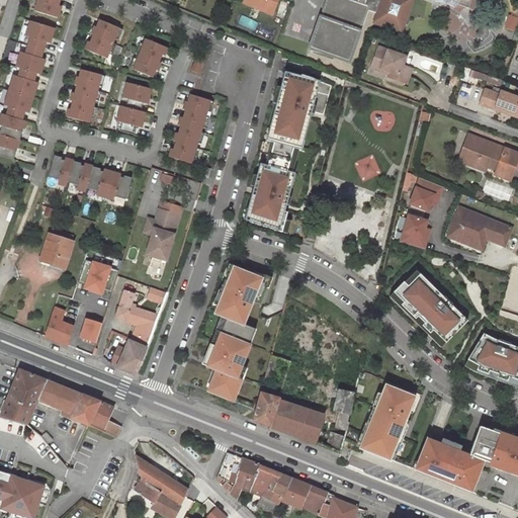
[(60,0),(38,0),(35,11),(59,18),(62,6),(59,5),(60,0)]
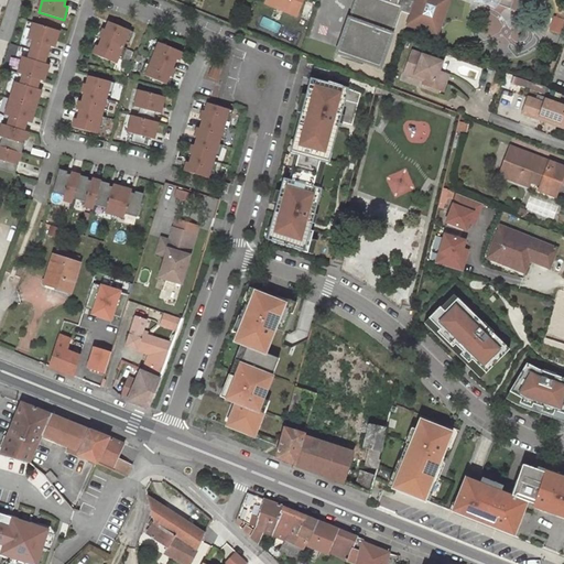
[(267,0),(266,2),(296,15),(302,0),(267,0)]
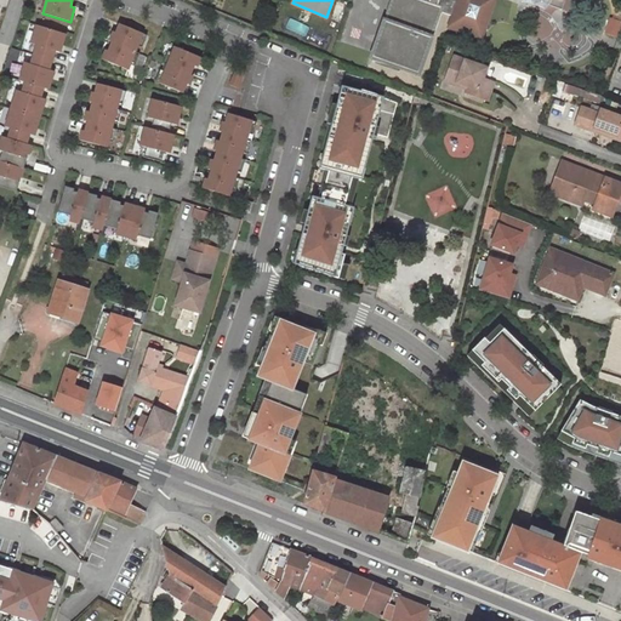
[(480,38),(494,0),(432,0),(432,3),(425,0),(389,0),(370,57),(419,75),(440,12),(453,16),(449,27),(480,38)]
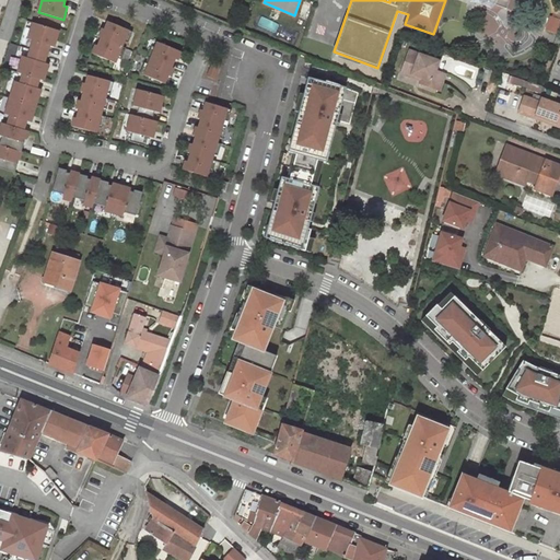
[(100,37),(103,38),(123,47),(125,42),(129,44),(133,32),(109,22),(106,30),(104,28),(100,37)]
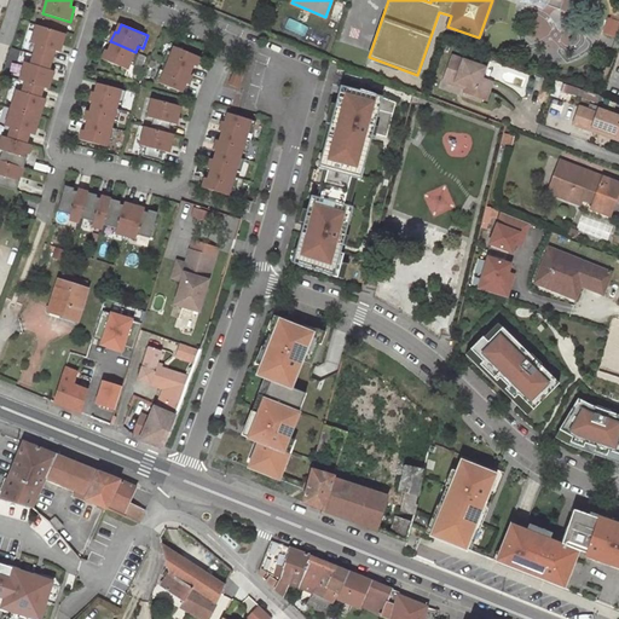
[(38,45),(35,55),(52,61),(56,51),(61,52),(65,34),(38,25),(32,44),(38,45)]
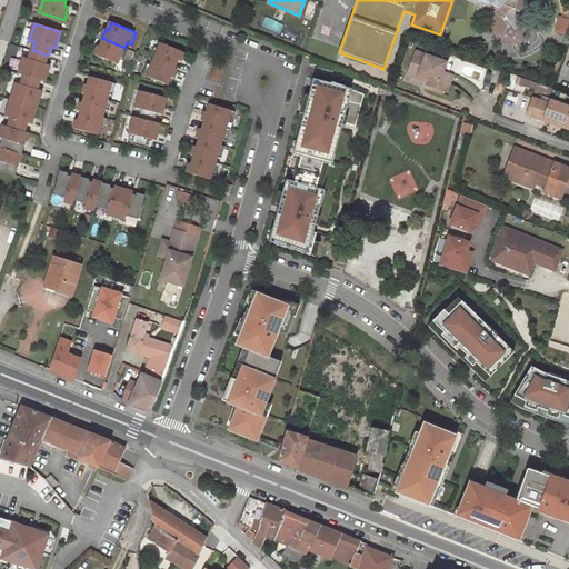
[(98,46),(95,55),(118,65),(120,59),(125,61),(129,49),(125,48),(105,39),(101,47),(98,46)]
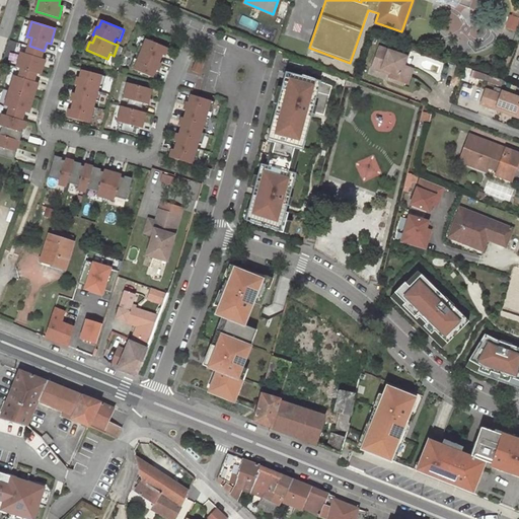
[(141,43),(137,53),(141,55),(159,63),(162,55),(165,56),(168,49),(147,40),(145,45),(141,43)]
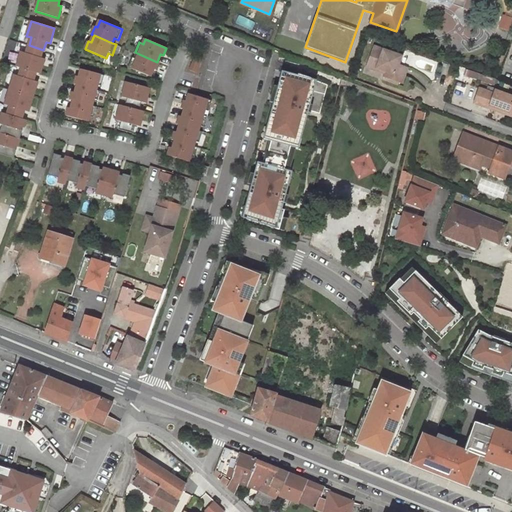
[(17,67),(22,68),(36,73),(40,74),(45,59),(41,58),(43,50),(29,45),(26,53),(22,52),(17,67)]
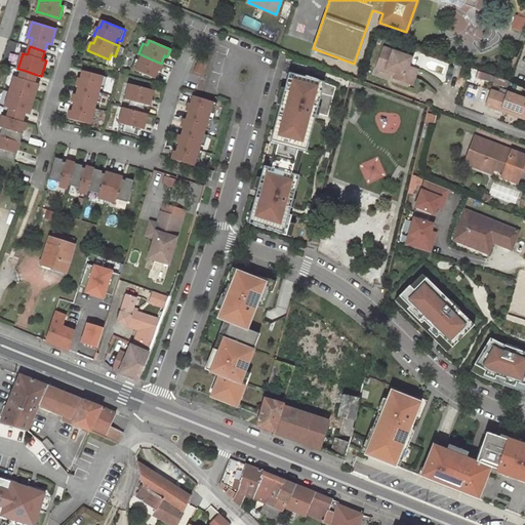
[(384,48),(378,62),(388,65),(387,69),(396,72),(395,75),(394,78),(411,84),(416,70),(408,67),(411,57),(384,48)]
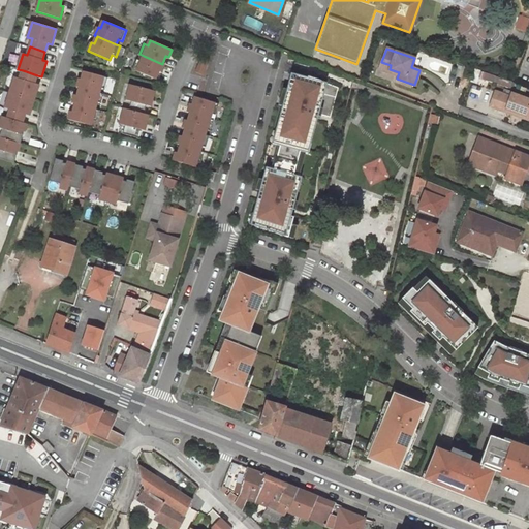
[(162,64),(144,56),(142,61),(137,59),(133,69),(156,80),(159,71),(161,72),(165,64),(162,64)]
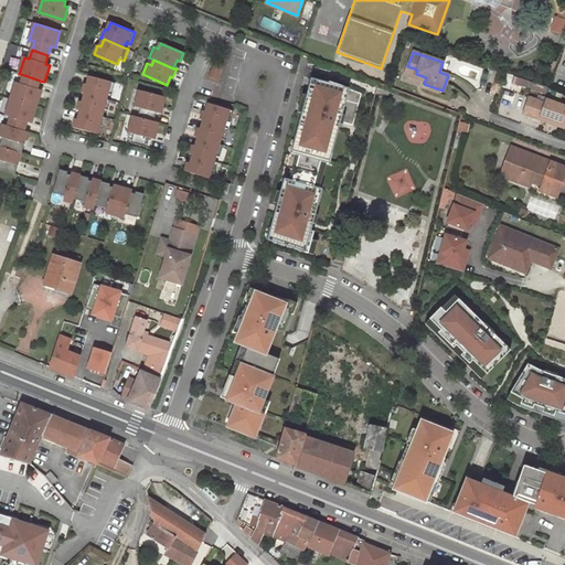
[(219,81),(223,63),(215,61),(210,77),(219,81)]
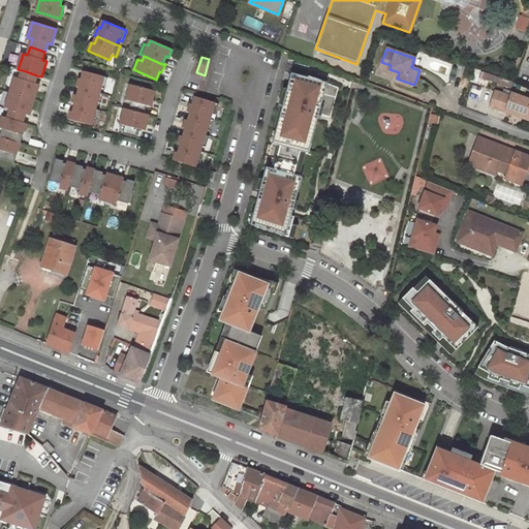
[(379,68),(398,75),(399,72),(390,69),(391,65),(381,62),(379,68)]
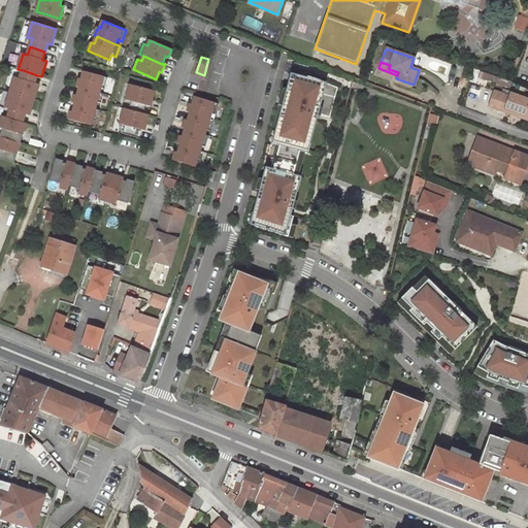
[(14,77),(10,93),(34,100),(39,85),(35,84),(37,75),(23,70),(20,78),(14,77)]
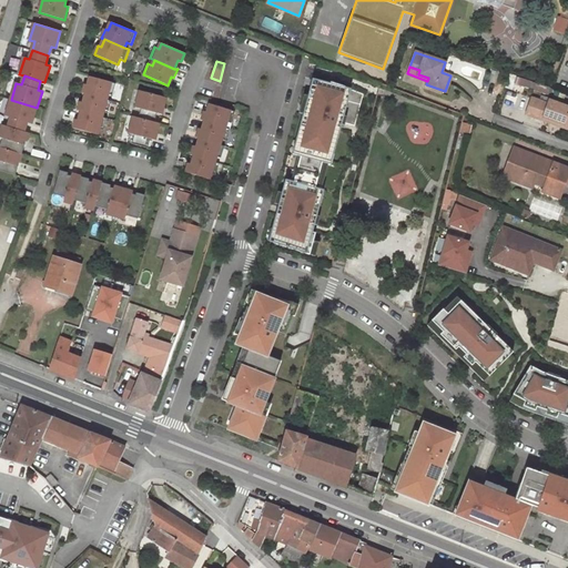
[(83,93),(85,94),(108,100),(109,94),(113,95),(117,83),(91,77),(89,85),(85,84),(83,93)]
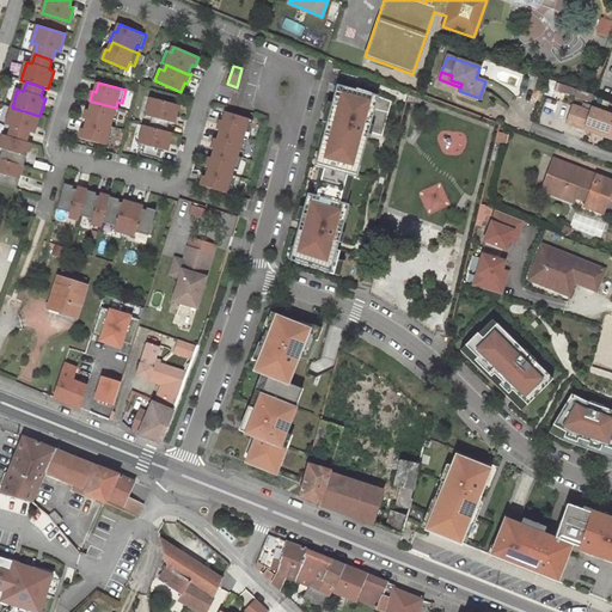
[(357,89),(338,84),(335,96),(332,105),(334,105),(330,122),(328,121),(320,150),(326,152),(323,166),(325,167),(318,195),(316,194),(310,193),(305,207),(305,209),(310,210),(307,221),(305,231),(299,230),(295,246),(299,248),(295,261),(335,274),(341,251),(338,250),(348,213),(342,212),(344,202),(341,201),(349,173),(352,175),(359,148),(365,151),(377,108),(369,106),(373,93),(357,87),(357,89)]
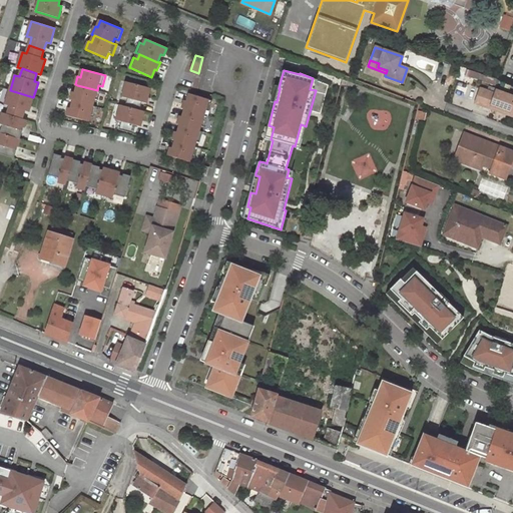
[(150,88),(126,82),(122,97),(127,98),(125,106),(140,110),(142,102),(146,103),(150,88)]
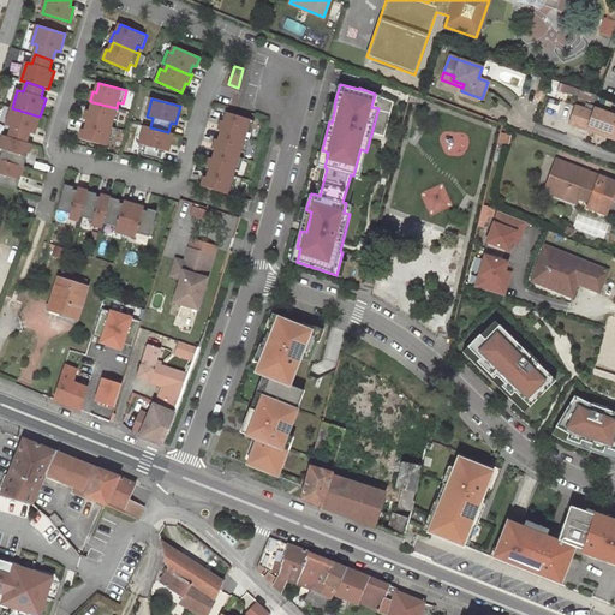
[(85,120),(88,121),(111,127),(113,121),(118,123),(121,109),(117,108),(93,102),(90,112),(88,111),(85,120)]
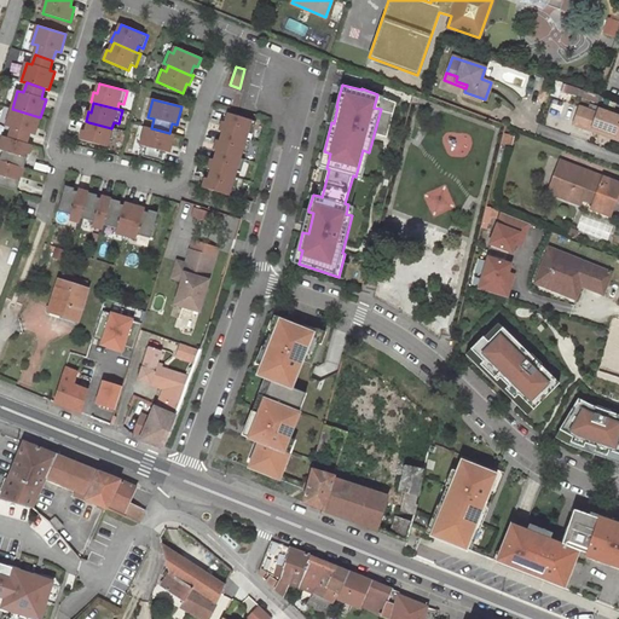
[(580,126),(586,109),(580,106),(573,123),(580,126)]
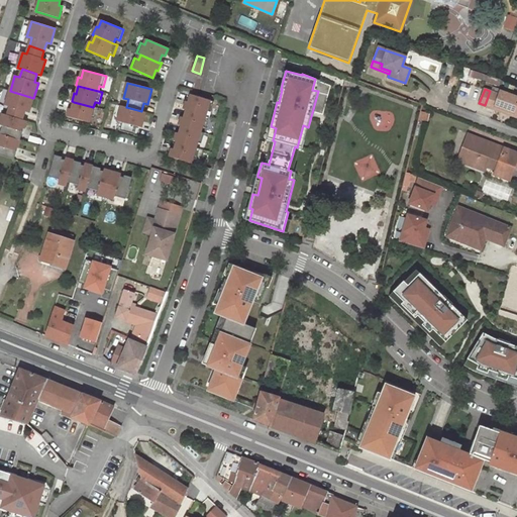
[(10,107),(8,115),(22,120),(24,112),(29,113),(33,98),(10,91),(5,106),(10,107)]
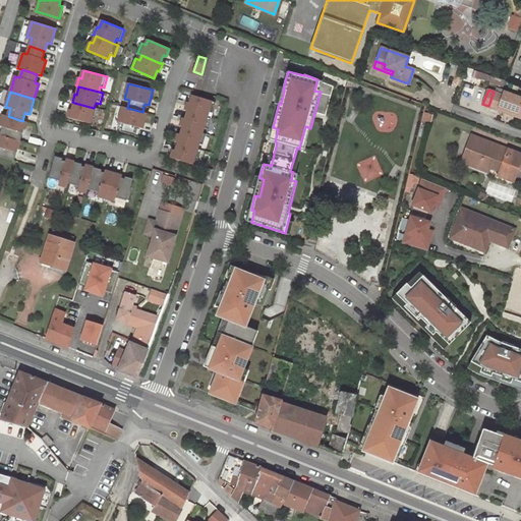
[(494,92),(488,106),(499,110),(500,107),(518,114),(517,116),(520,117),(520,97),(505,92),(503,95),(494,92)]
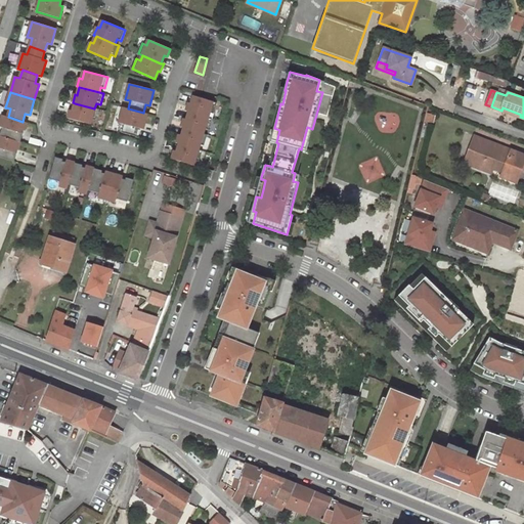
[(186,112),(188,112),(208,118),(210,113),(214,114),(217,103),(193,96),(191,103),(188,103),(186,112)]
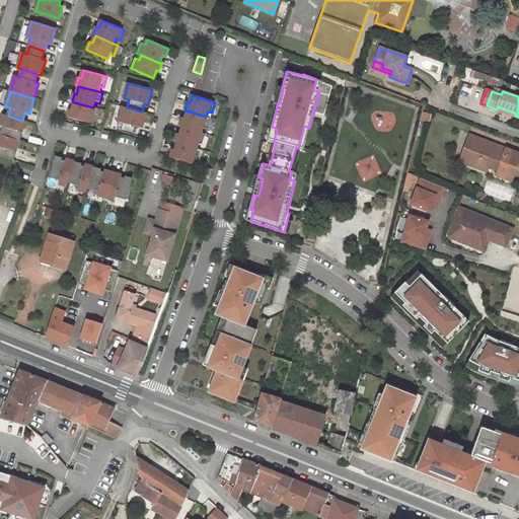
[(68,118),(89,123),(91,118),(95,119),(97,108),(93,107),(74,102),(72,109),(70,109),(68,118)]
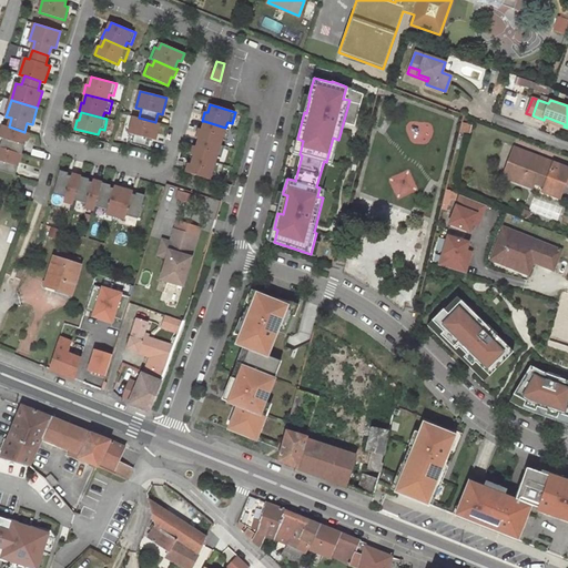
[(155,122),(139,118),(133,117),(129,133),(134,135),(132,144),(149,148),(151,139),(155,141),(160,123),(155,122)]
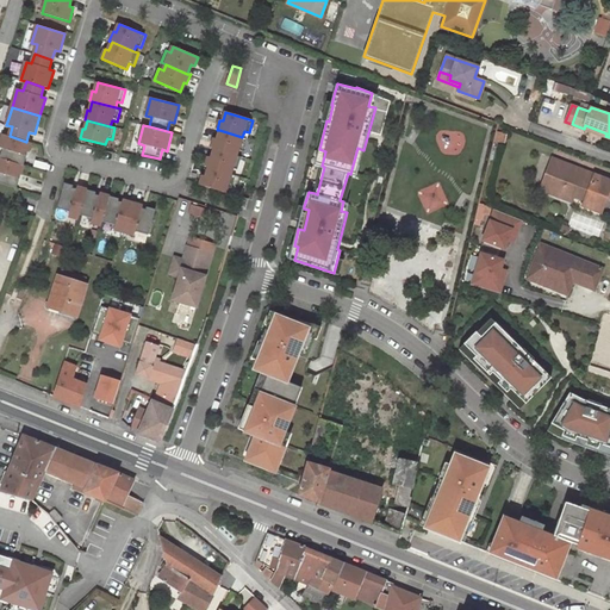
[(585,125),(584,129),(605,136),(607,134),(585,125)]
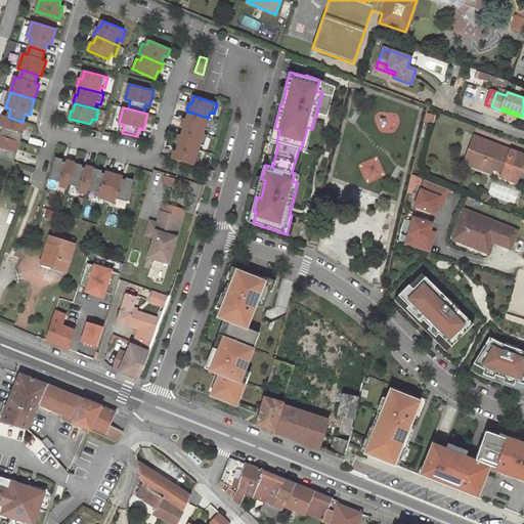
[(181,127),(184,128),(204,134),(205,129),(209,130),(212,119),(208,118),(188,112),(186,120),(184,119),(181,127)]
